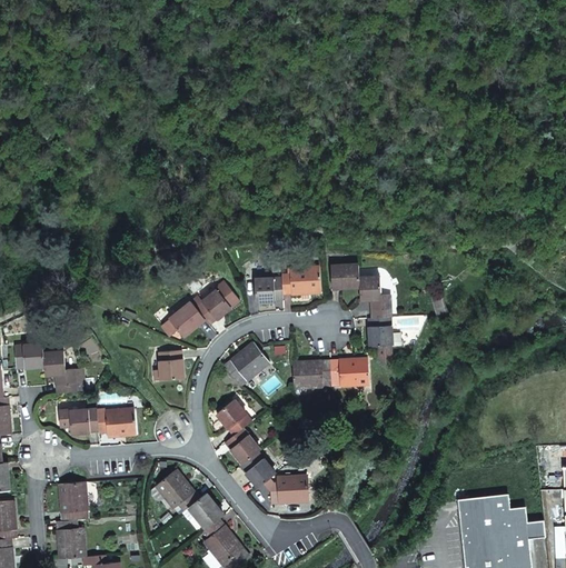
[(266,249),(257,249),(258,261),(266,261),(266,249)]
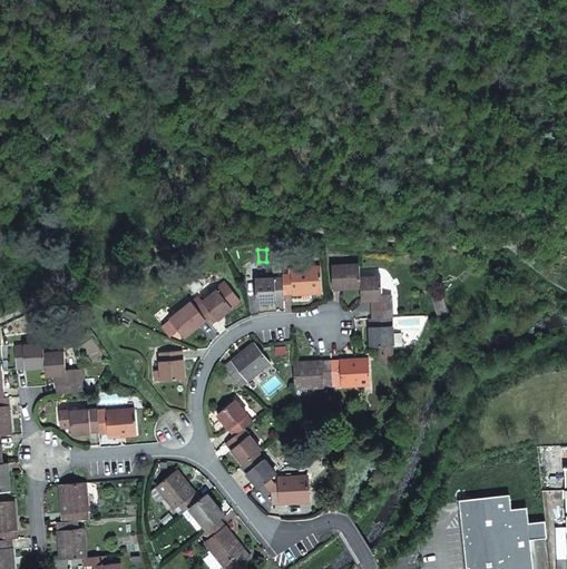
[(358,277),(358,264),(330,265),(331,284),(339,284),(339,288),(359,288),(358,277)]
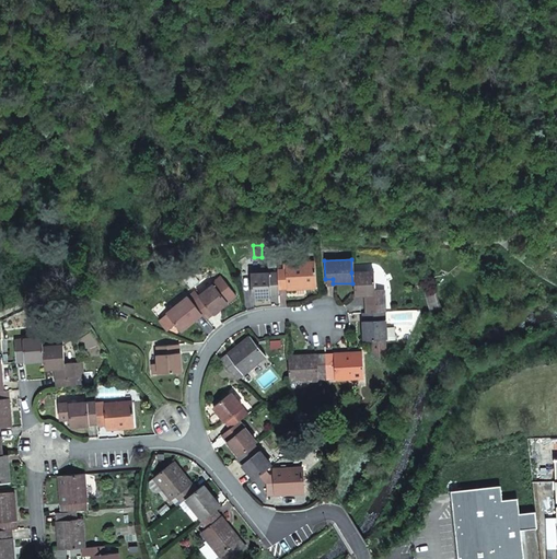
[(283,268),(277,268),(277,272),(277,288),(314,287),(314,261),(283,263),(283,268)]
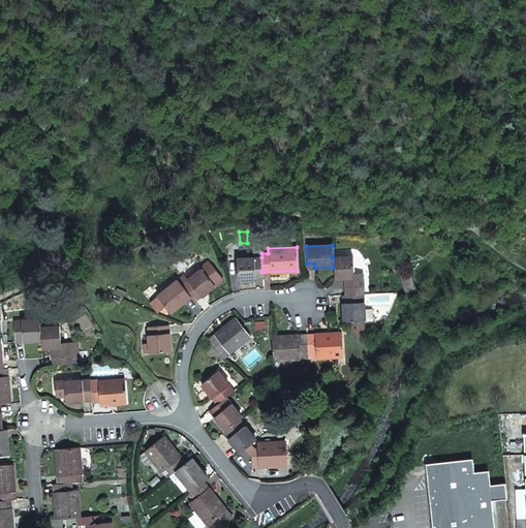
[(173,261),(181,272),(188,267),(180,256),(173,261)]
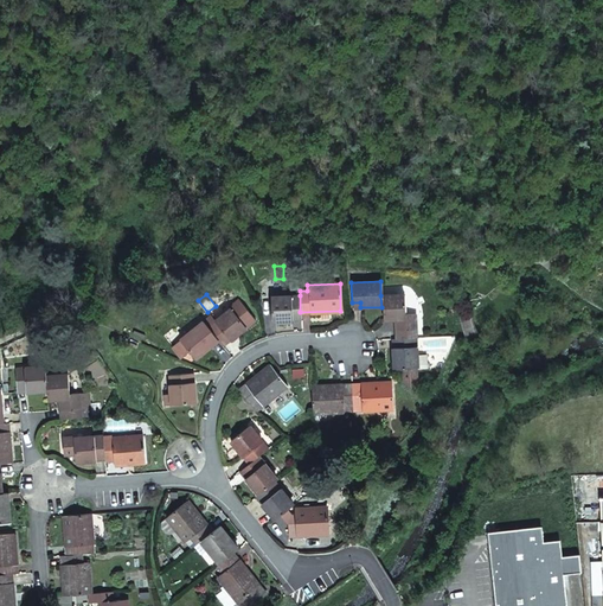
[(271,319),(292,319),(290,313),(300,313),(300,312),(300,295),(271,295),(271,319)]
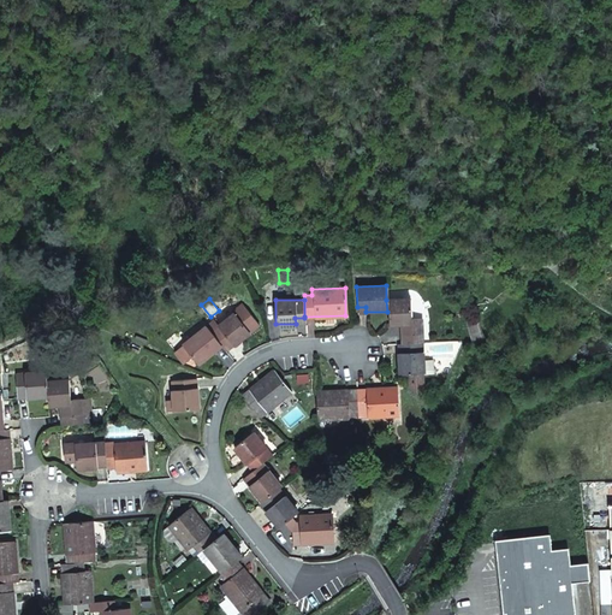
[(402,344),(422,343),(421,320),(411,319),(410,300),(386,300),(387,312),(387,324),(400,325),(402,344)]
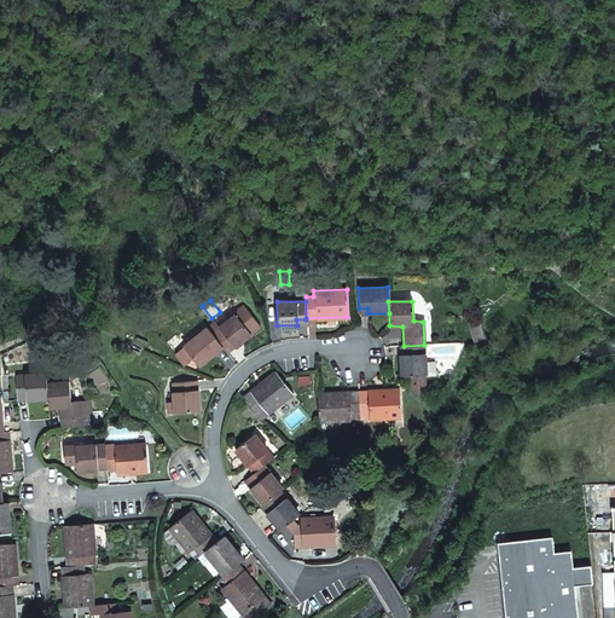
[(216,319),(207,327),(212,333),(219,342),(222,346),(224,348),(231,342),(236,346),(251,334),(253,335),(265,325),(248,304),(236,312),(236,313),(236,315),(221,325),(216,319)]
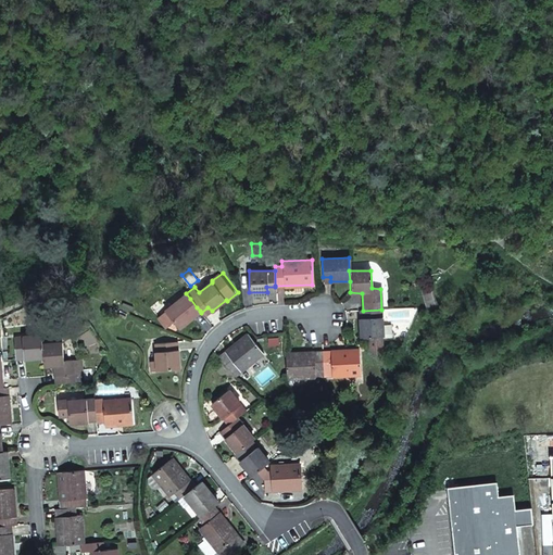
[(190,299),(186,293),(159,316),(167,326),(174,320),(179,327),(193,315),(191,312),(197,307),(190,299)]
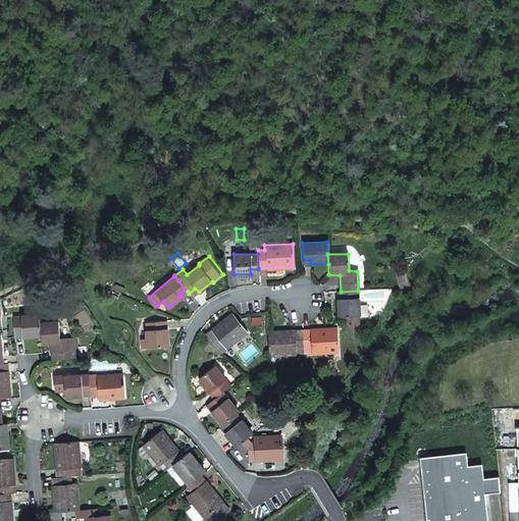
[(403,291),(412,288),(412,287),(410,279),(401,281),(403,291)]
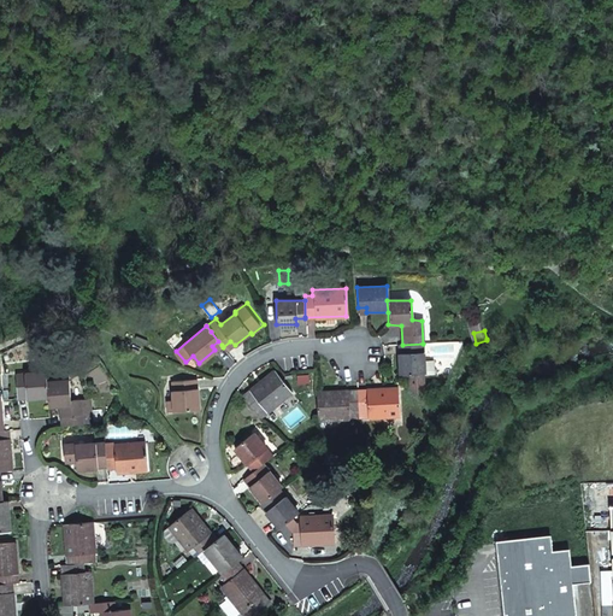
[(223,347),(227,351),(235,345),(230,341),(223,347)]
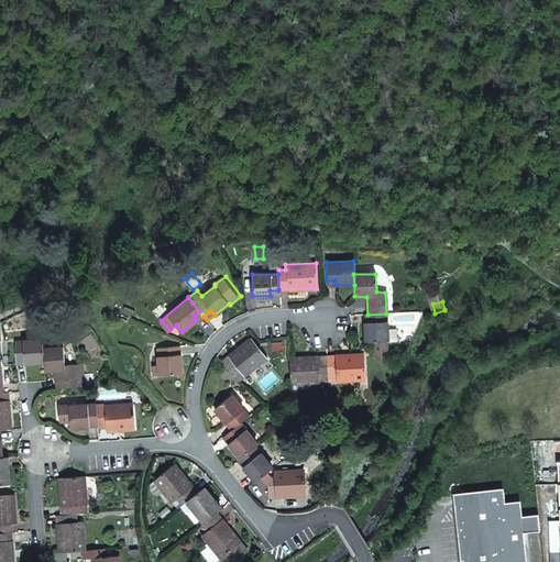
[(387,331),(386,313),(368,315),(369,322),(364,323),(365,342),(373,342),(373,352),(382,357),(387,354),(386,341),(398,340),(397,330),(387,331)]
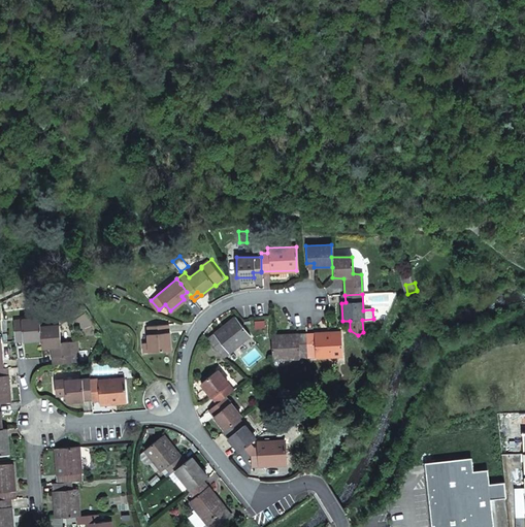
[(235,318),(207,337),(223,358),(251,335),(235,318)]
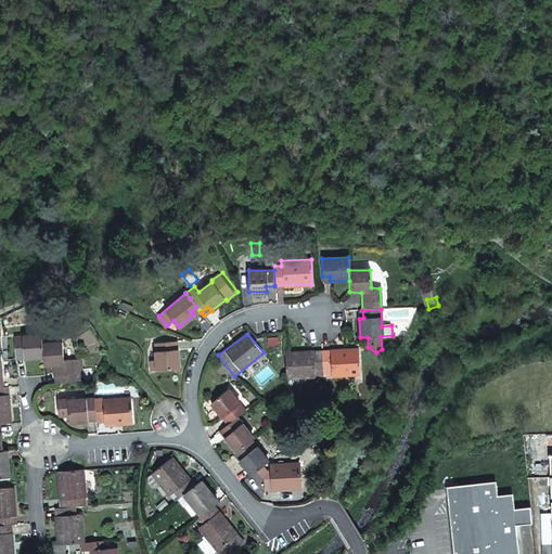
[(45,344),(43,335),(16,336),(17,353),(26,352),(26,358),(46,357),(45,344)]
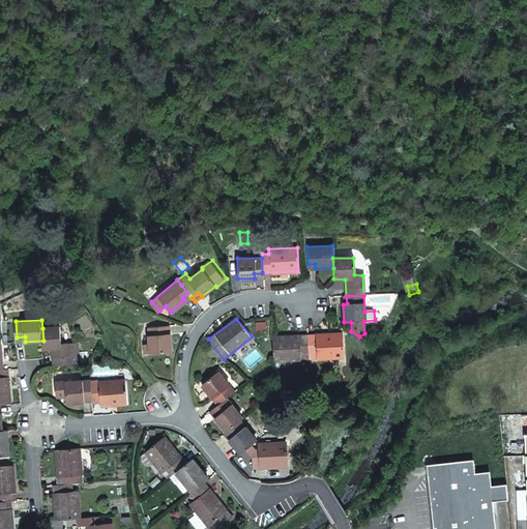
[(166,332),(165,324),(148,325),(150,342),(144,342),(145,352),(151,351),(172,350),(170,331),(166,332)]
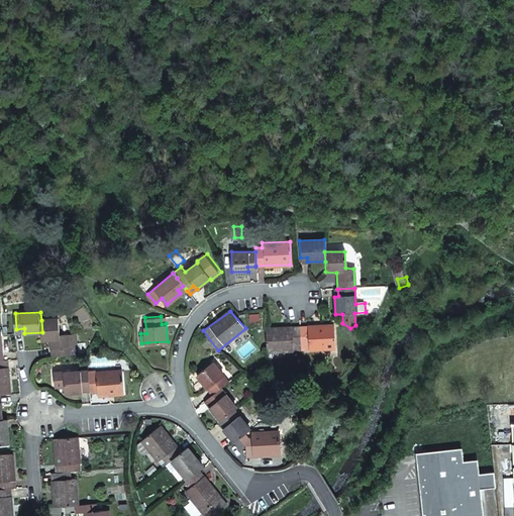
[(42,332),(43,340),(55,339),(57,356),(80,354),(79,343),(72,344),(71,334),(63,334),(61,318),(41,320),(42,332)]
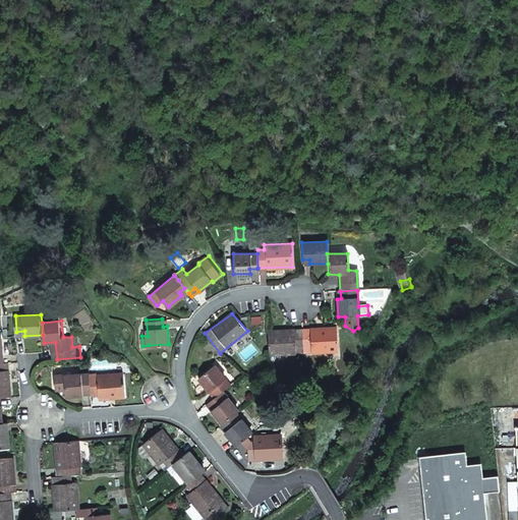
[(336,327),(301,329),(303,347),(310,347),(310,352),(337,350),(336,327)]
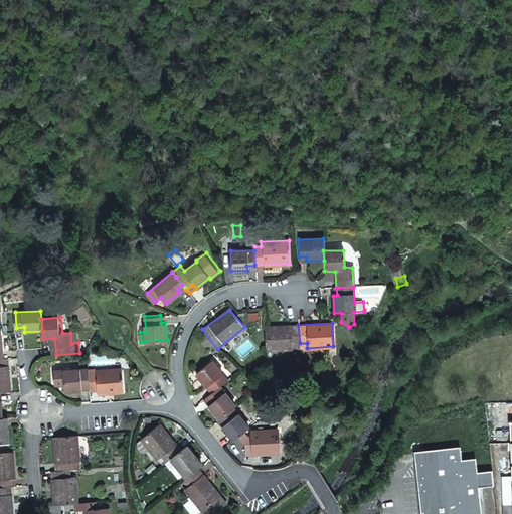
[(298,325),(264,327),(266,350),(292,349),(292,343),(300,343),(298,325)]
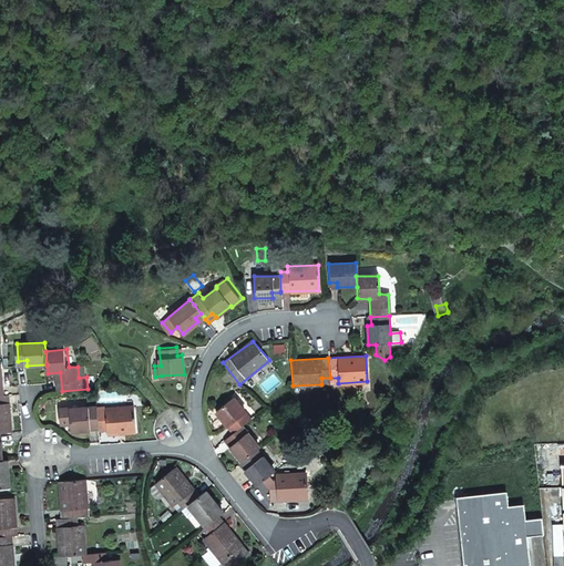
[(0,432),(0,433),(12,432),(9,403),(8,402),(8,395),(4,395),(0,395),(0,432)]
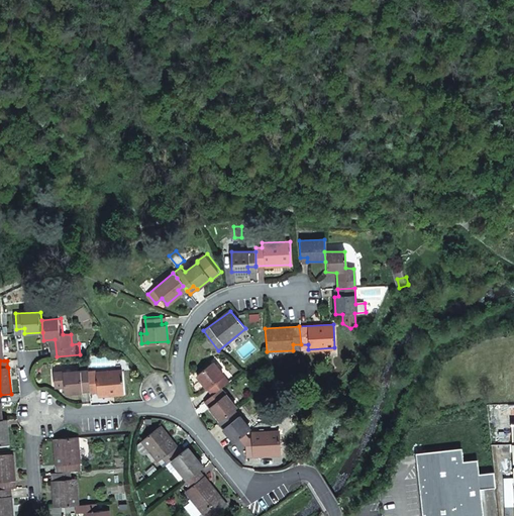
[(220,389),(228,382),(212,363),(196,375),(207,389),(211,386),(216,392),(220,389)]
